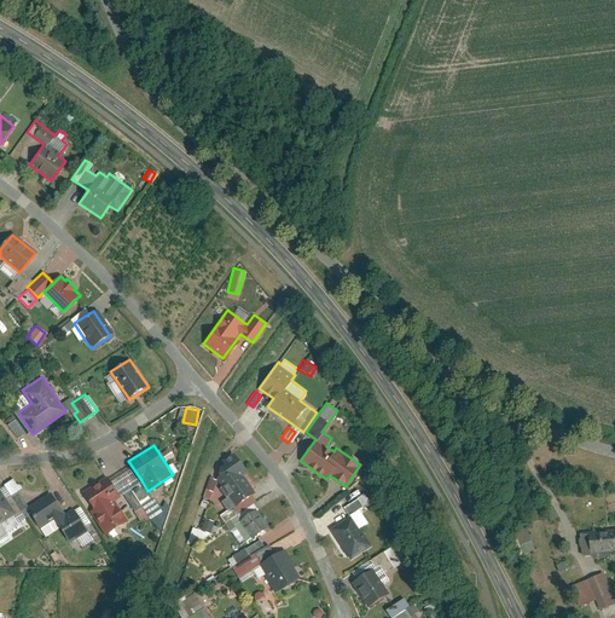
[(221,460),(218,475),(235,504),(255,492),(244,474),(247,473),(235,454),(221,460)]
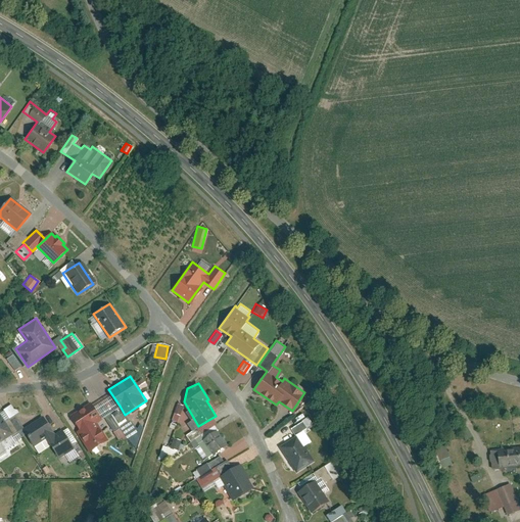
[(89,402),(69,415),(81,432),(95,422),(100,419),(89,402)]
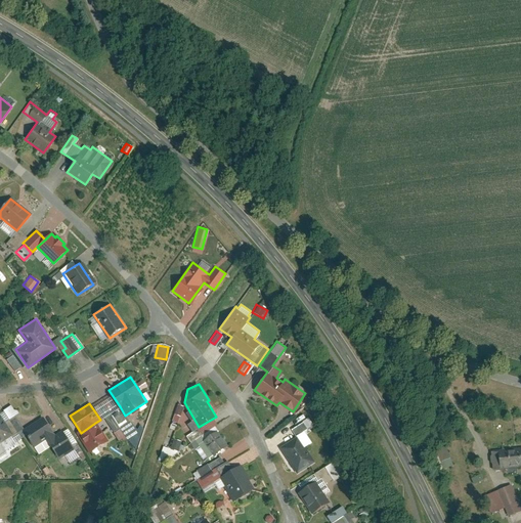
[(103,417),(113,431),(120,426),(128,421),(125,416),(120,406),(103,417)]
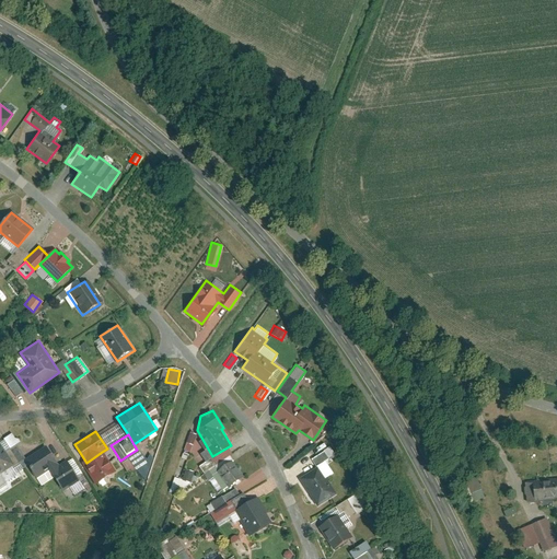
[(0,443),(0,470),(13,463),(6,451),(0,443)]
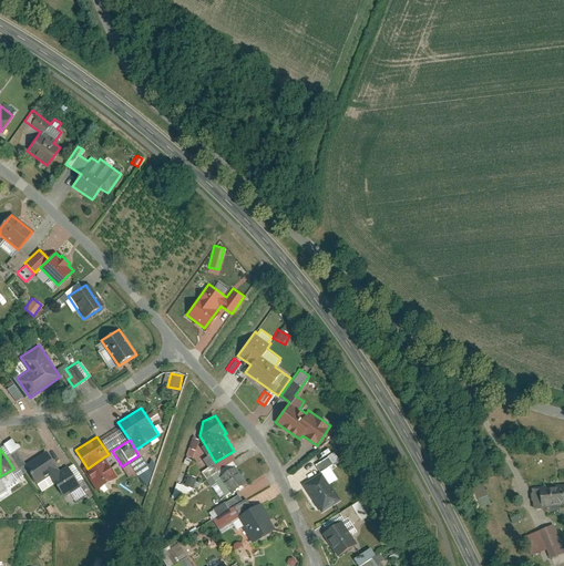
[(23,462),(16,450),(6,456),(13,469),(23,462)]
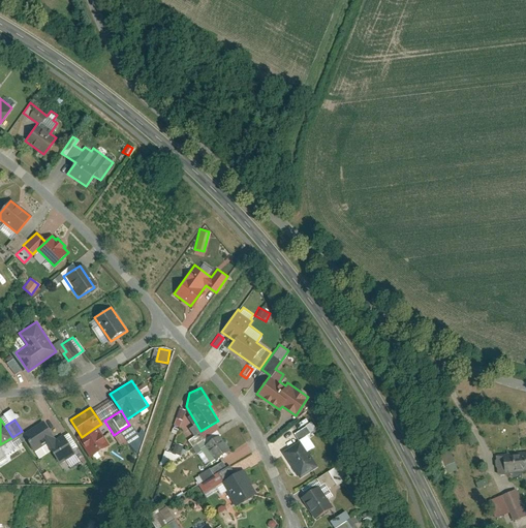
[(299,439),(281,451),(300,477),(317,466),(307,449),(313,445),(306,435),(316,429),(311,420),(294,431),(299,439)]
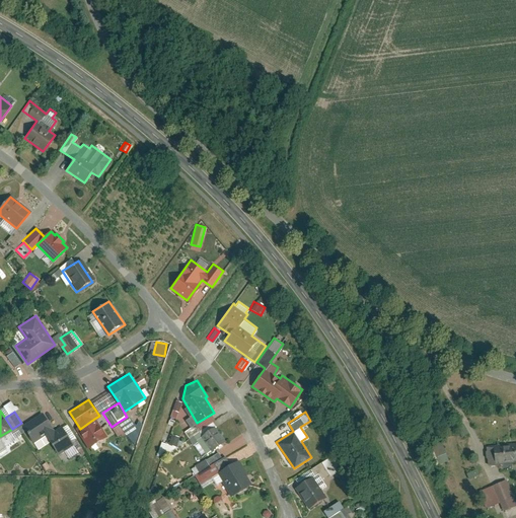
[(43,413),(23,425),(33,440),(46,432),(53,428),(43,413)]
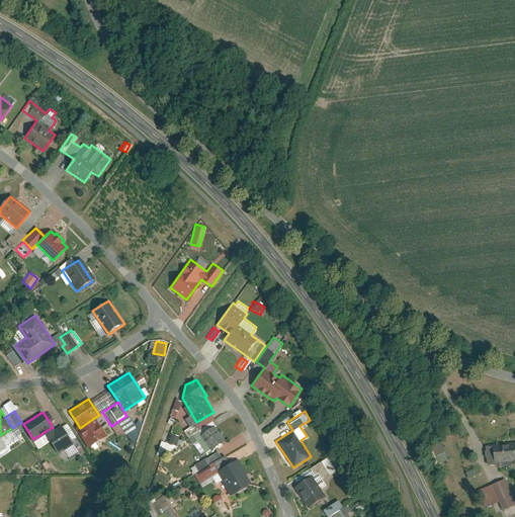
[(118,421),(133,442),(141,422),(138,418),(134,424),(126,416),(118,421)]
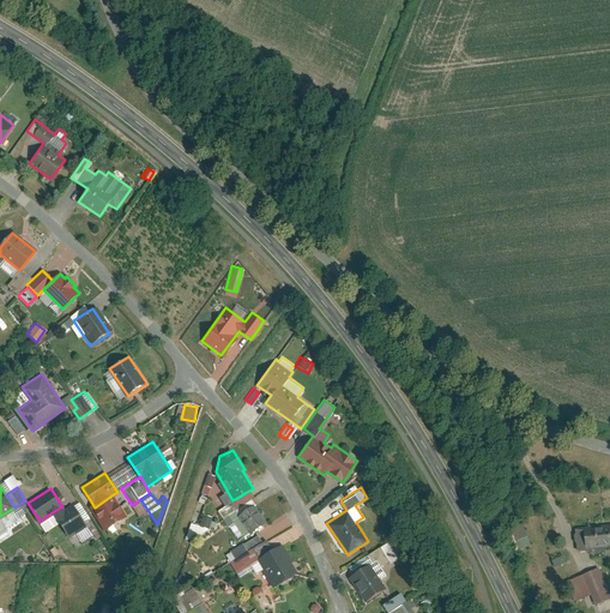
[(91,509),(104,530),(125,517),(112,496),(95,508),(91,509)]
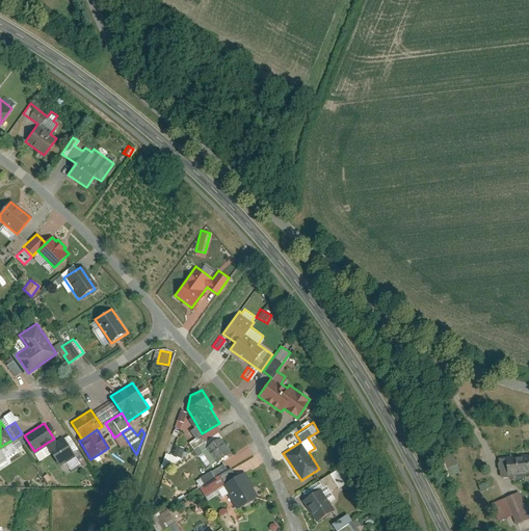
[(475,433),(463,440),(468,450),(480,445),(475,433)]
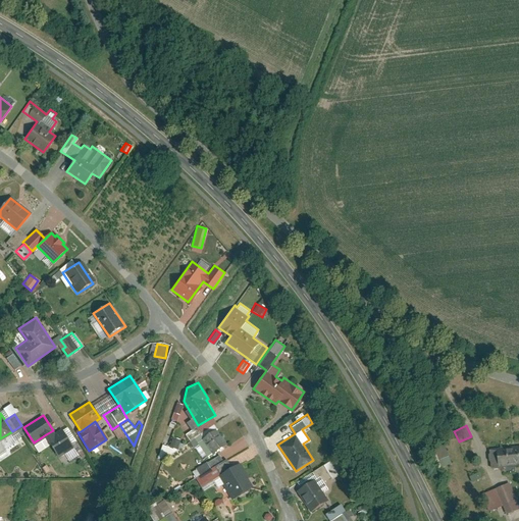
[(226,444),(216,429),(203,438),(213,453),(226,444)]
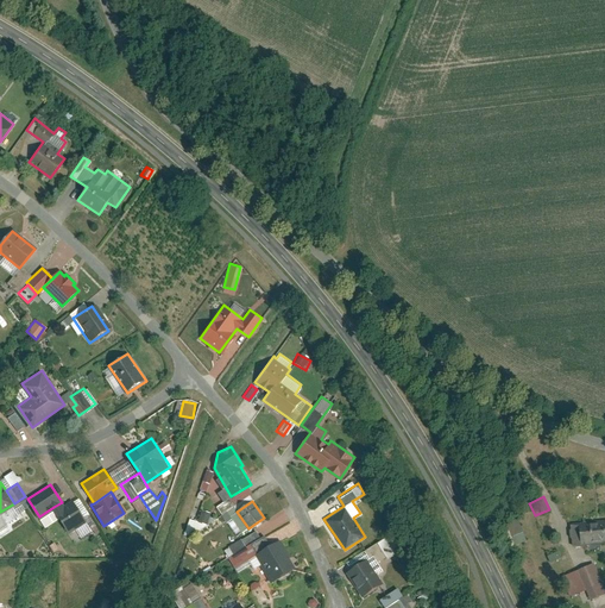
[(54,507),(58,514),(65,509),(62,502),(54,507)]
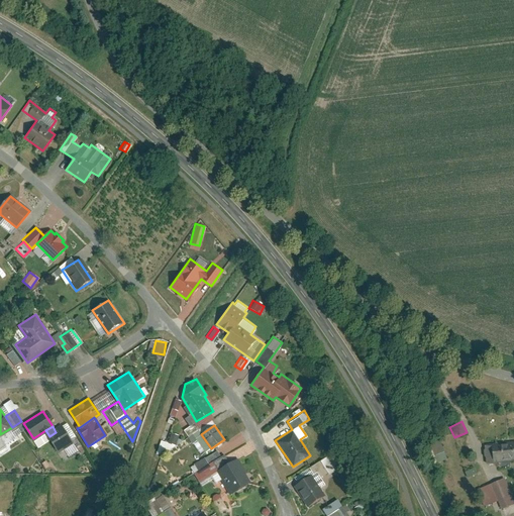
[(58,451),(72,442),(63,428),(56,432),(49,436),(48,437),(58,451)]
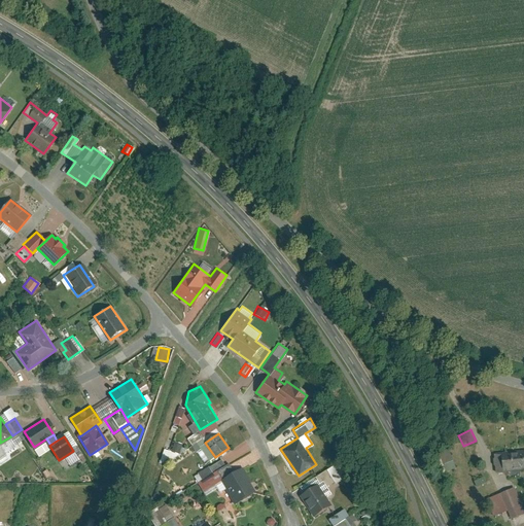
[(169,450),(177,451),(178,444),(170,443),(169,450)]
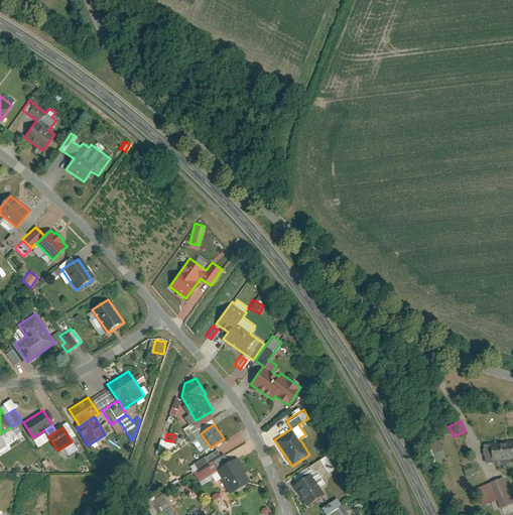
[(445,456),(438,437),(428,441),(435,460),(445,456)]
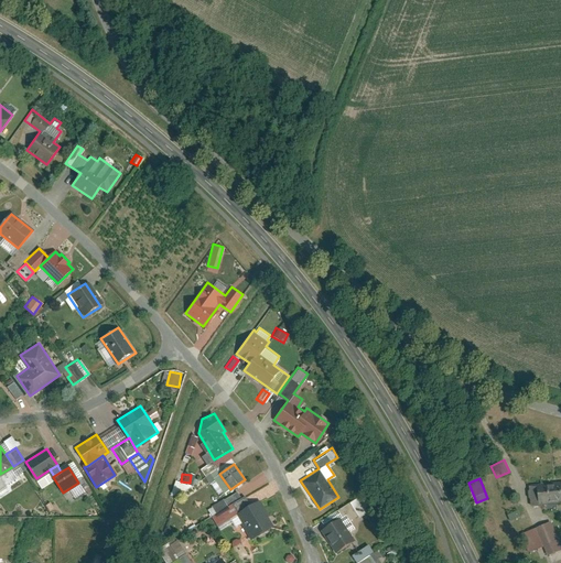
[(560,480),(528,485),(530,505),(560,500),(560,480)]
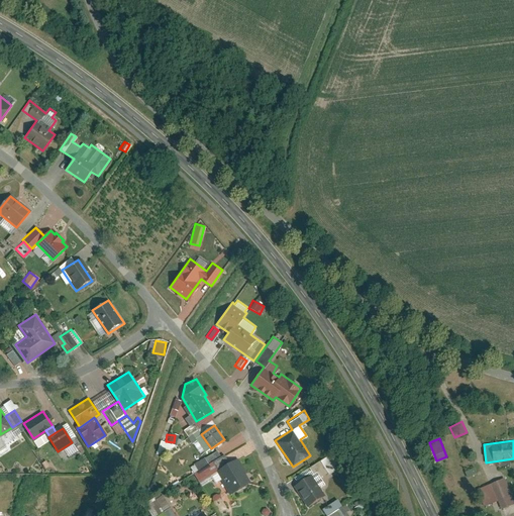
[(311,474),(293,486),(307,506),(324,495),(319,487),(325,482),(321,477),(339,466),(330,452),(307,468),(311,474)]
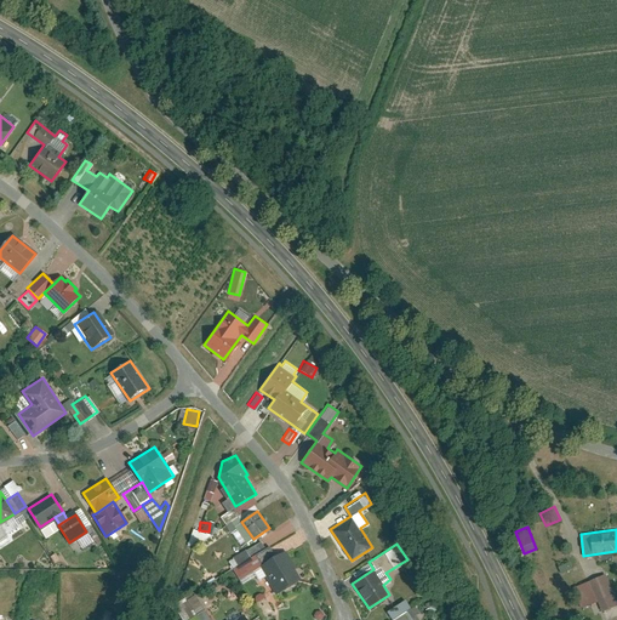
[(269,546),(230,568),(238,579),(261,564),(275,557),(269,546)]
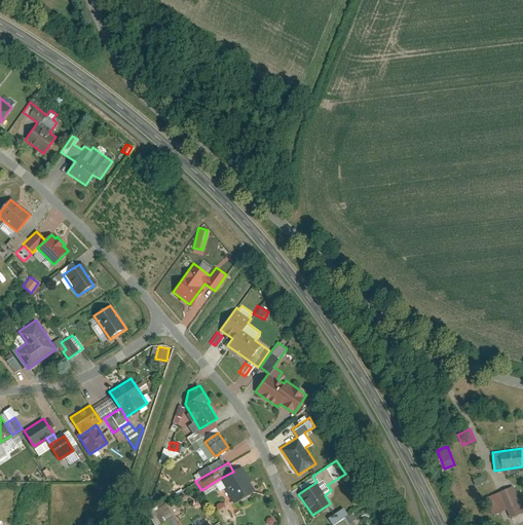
[(233,472),(221,478),(234,500),(255,489),(241,466),(233,472)]
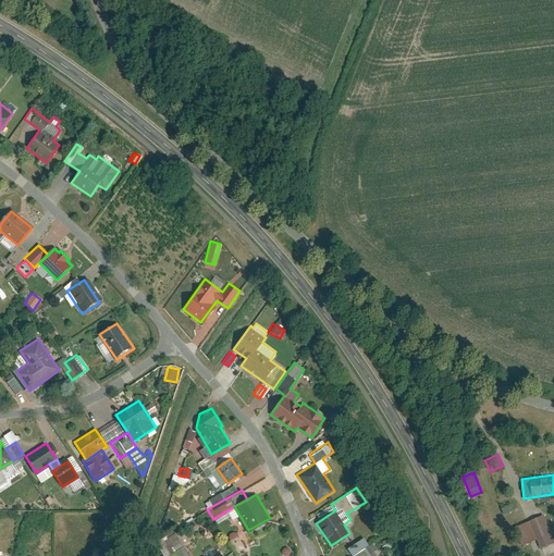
[(553,538),(542,514),(515,527),(524,544),(536,539),(539,547),(553,540),(553,538)]
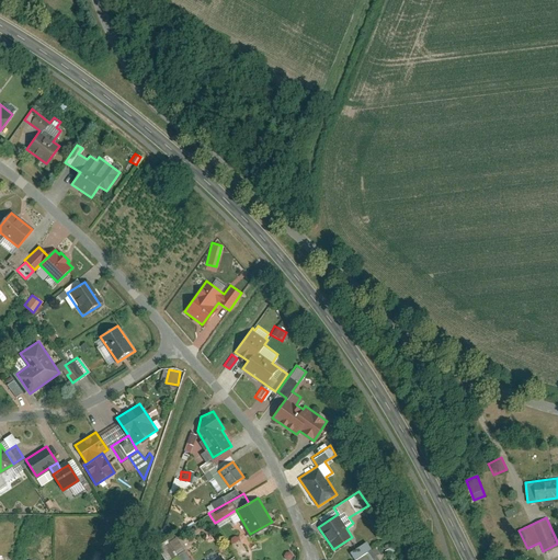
[(354,559),(378,559),(375,553),(378,551),(375,546),(354,559)]
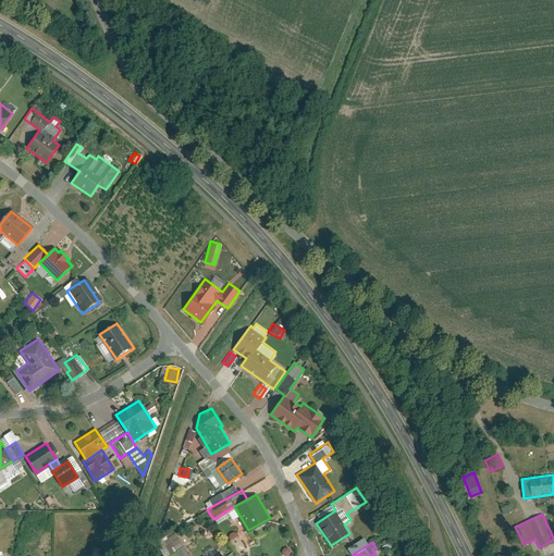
All buildings are outlined.
